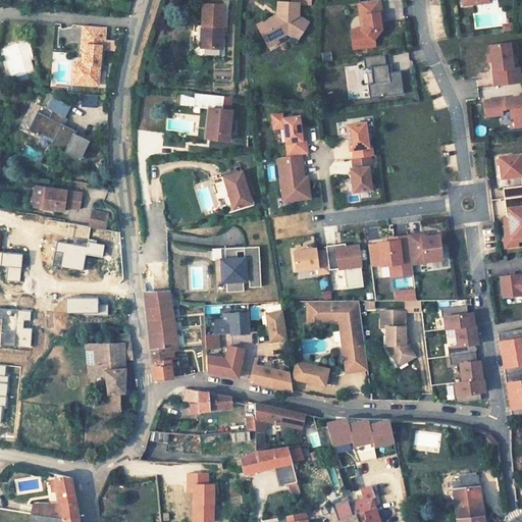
[(379,0),(369,0),(358,1),(360,15),(363,14),(364,24),(362,29),(352,30),(354,48),(365,47),(364,40),(374,39),(380,29),(379,20),(382,20),(379,0)]
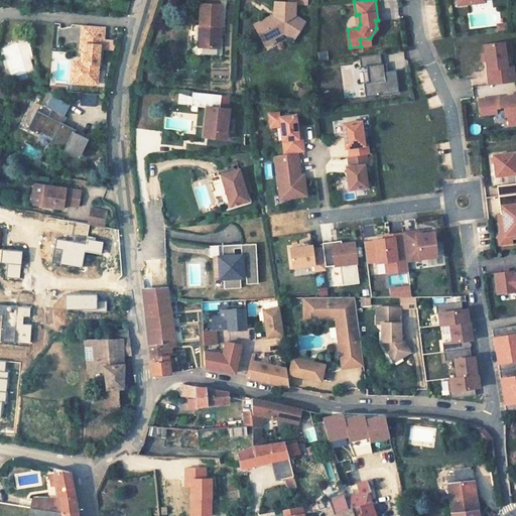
[(295,3),(274,2),(274,14),(254,24),(265,45),(274,41),(273,37),(284,32),(293,38),(304,21),(294,15),(295,3)]
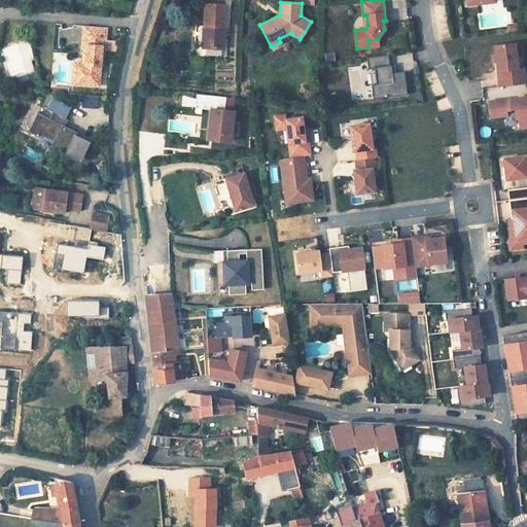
[(205,4),(204,25),(208,25),(207,47),(224,49),(225,5),(205,4)]
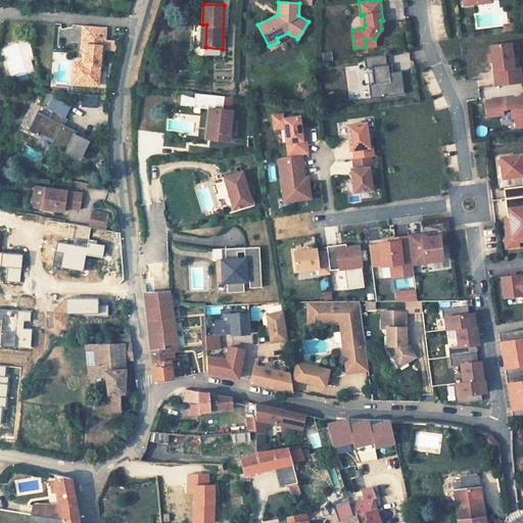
[(505,30),(515,29),(514,21),(504,22),(505,30)]
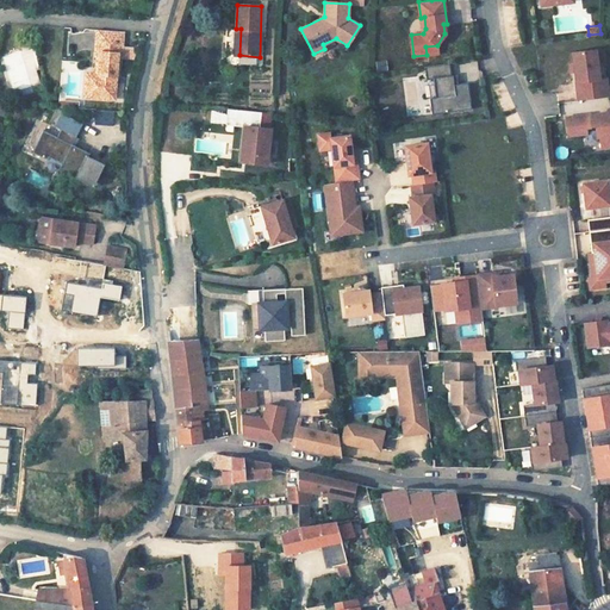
[(124,31),(95,29),(94,51),(95,51),(94,68),(98,68),(97,74),(91,74),(89,97),(114,99),(117,57),(117,53),(122,54),(124,31)]
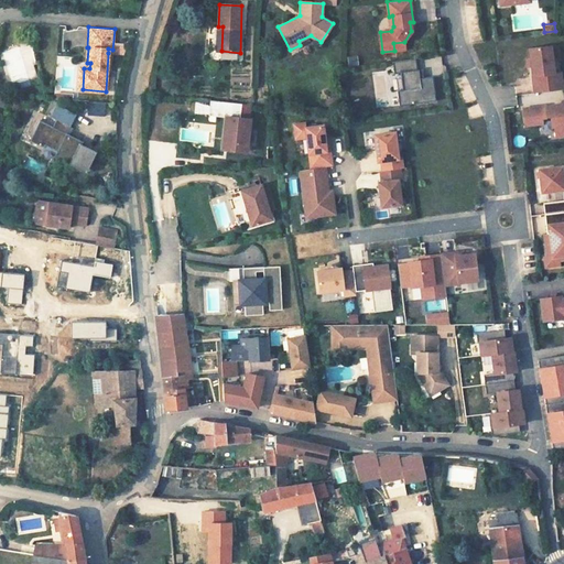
[(405,50),(404,42),(393,43),(394,51),(405,50)]
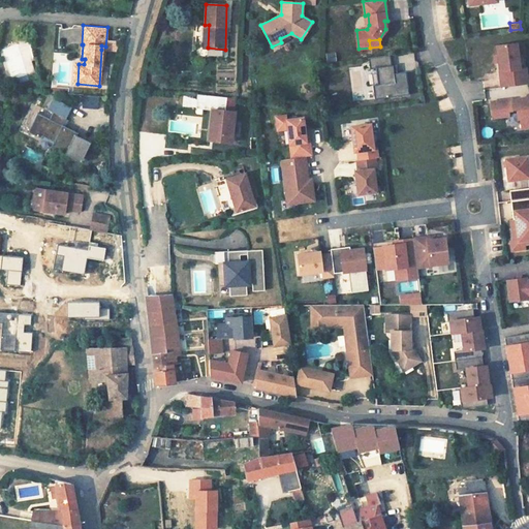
[(516,42),(496,45),(497,55),(498,62),(501,87),(527,84),(525,67),(519,68),(518,55),(516,42)]
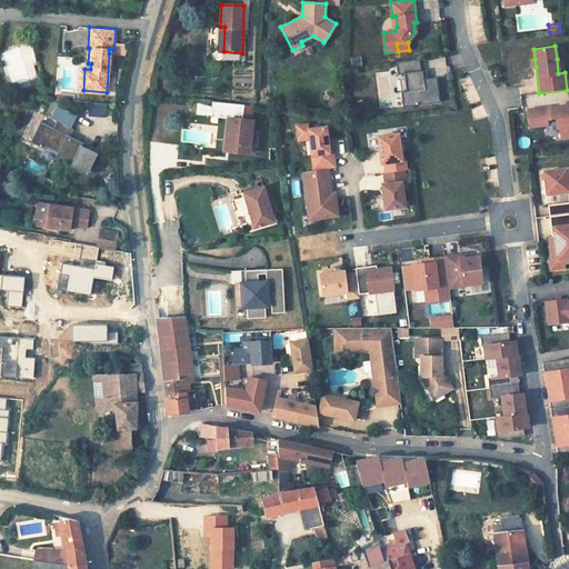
[(419,59),(397,62),(398,73),(405,72),(407,91),(401,91),(403,106),(439,101),(437,77),(428,78),(423,79),(422,70),(420,70),(419,59)]
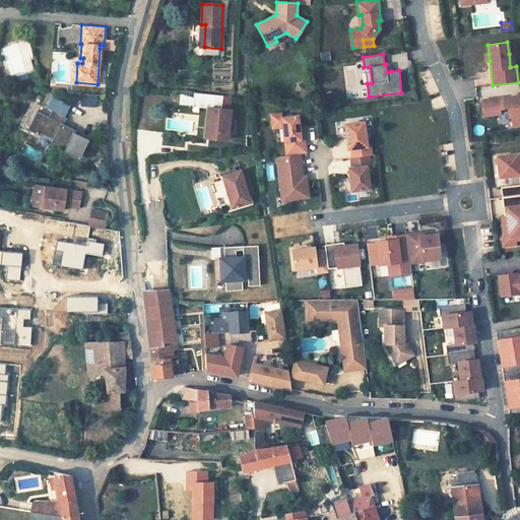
[(519,91),(518,92),(518,95),(503,98),(481,100),(483,115),(500,113),(499,108),(507,108),(508,116),(511,116),(512,125),(519,124),(519,91)]
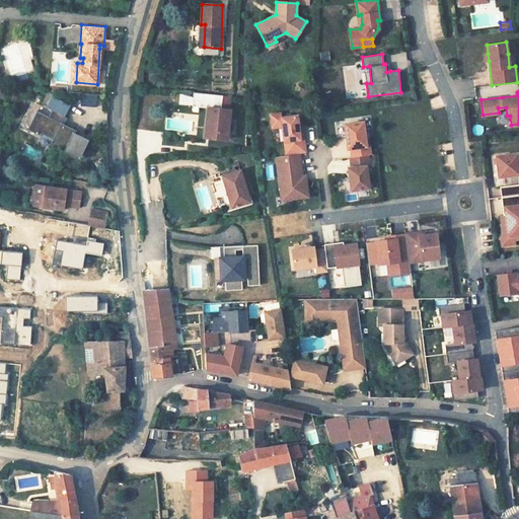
[(96,94),(80,93),(79,105),(95,106),(96,94)]
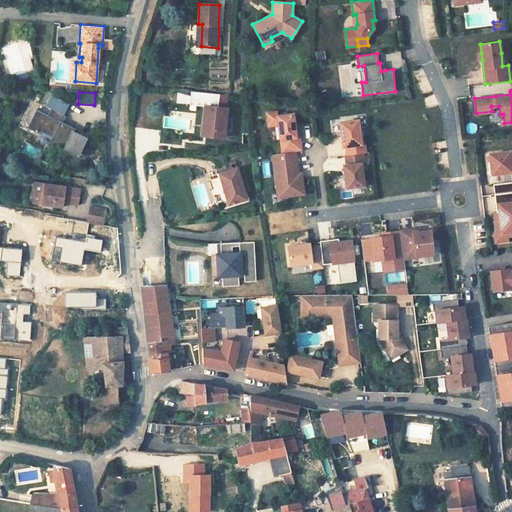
[(221,95),(192,92),(191,105),(207,107),(206,116),(209,116),(207,130),(225,132),(228,109),(219,108),(221,95)]
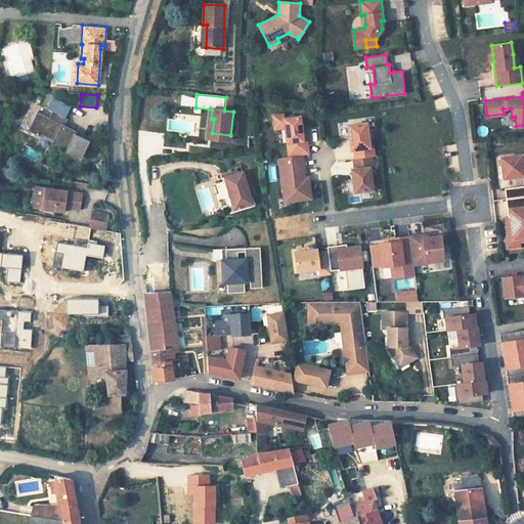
[(64,117),(70,106),(52,98),(47,108),(58,114),(64,117)]
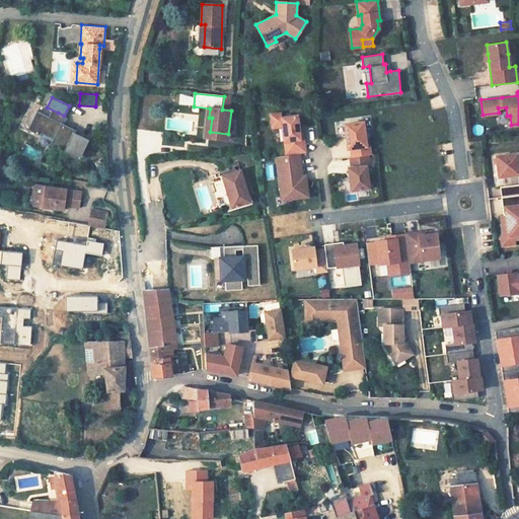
[(81,156),(90,138),(60,124),(54,121),(36,112),(31,123),(34,125),(32,132),(40,135),(42,131),(53,137),(51,141),(81,156)]
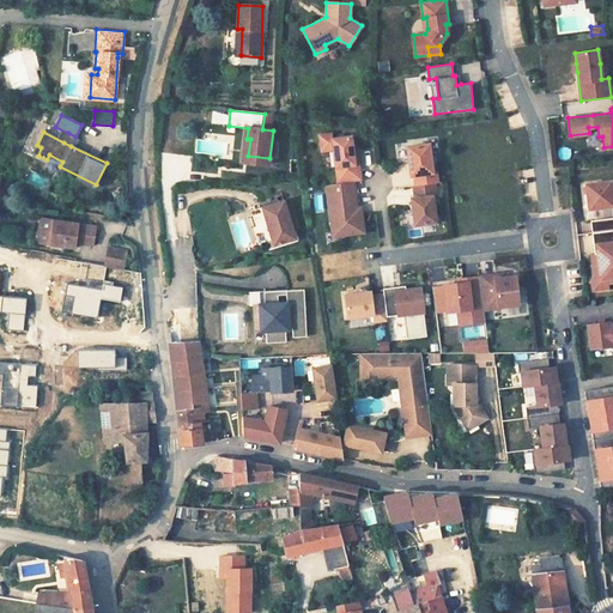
[(71,146),(76,137),(68,133),(64,143),(71,146)]
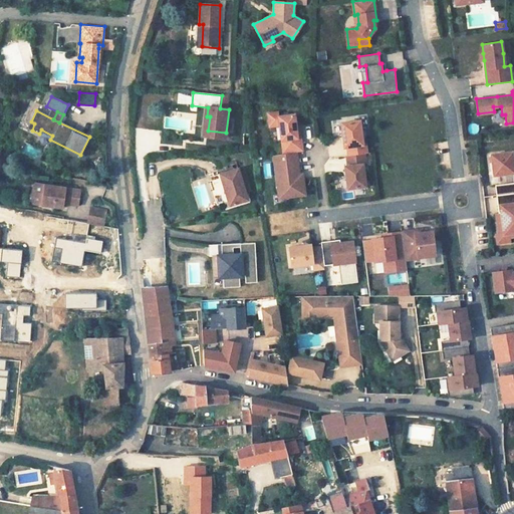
[(279,115),(278,111),(268,112),(269,126),(280,124),(283,154),(296,152),(303,151),(301,137),(298,138),(297,125),(295,113),(279,115)]
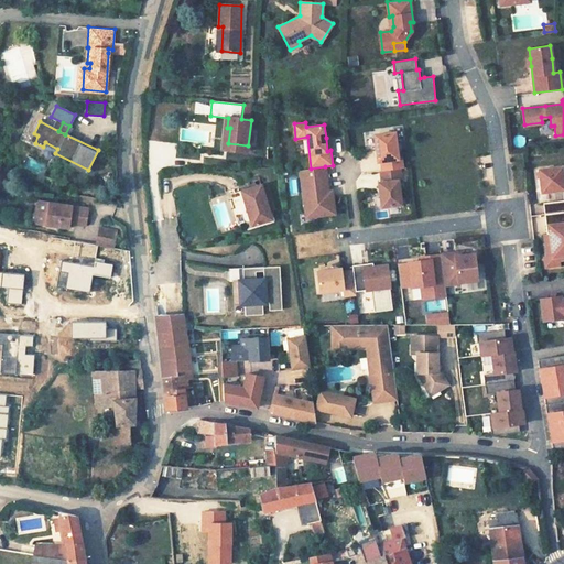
[(230,128),(227,128),(224,149),(247,151),(248,145),(228,143),(230,128)]
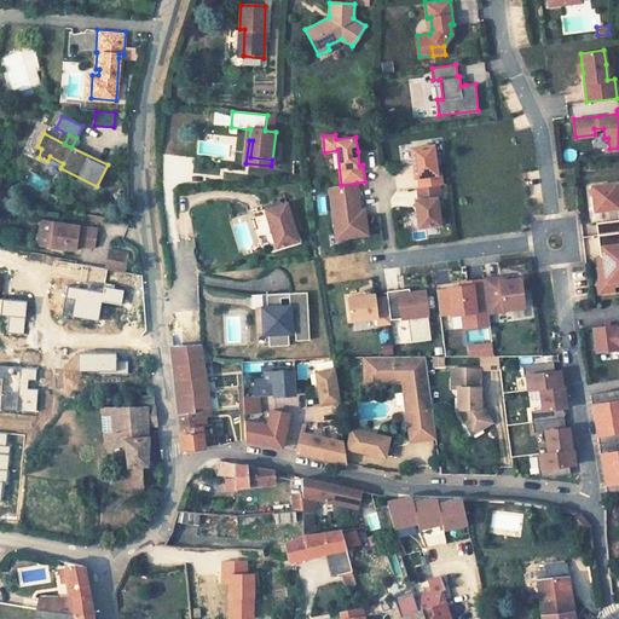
[(437,173),(433,145),(411,148),(415,177),(418,177),(420,186),(439,184),(441,184),(440,173),(437,173)]
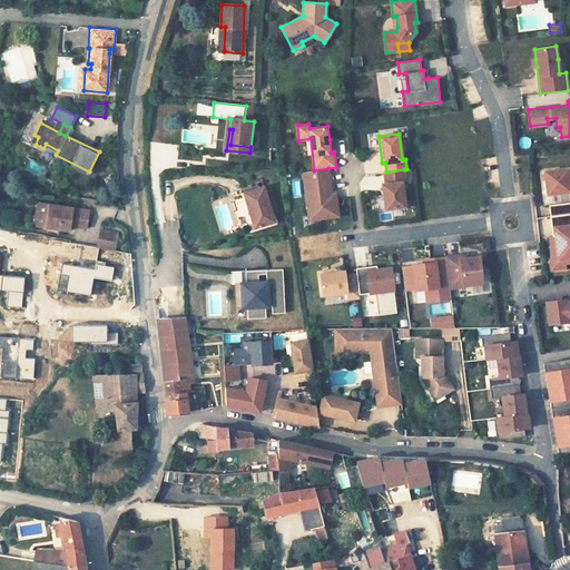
[(56,155),(58,150),(46,144),(43,148),(56,155)]
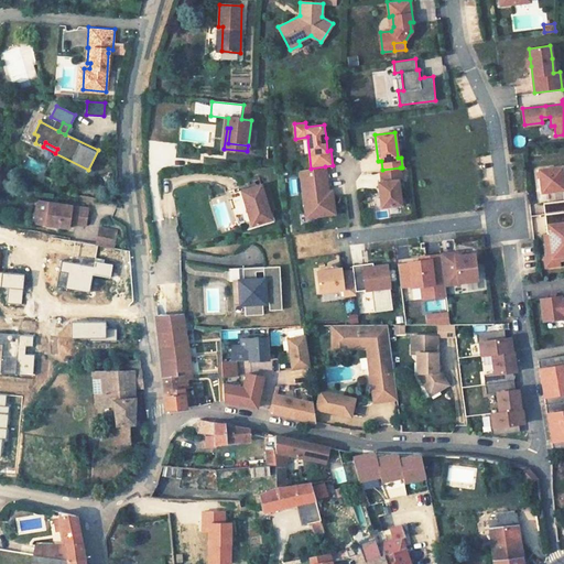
[(325,166),(311,169),(301,170),(306,216),(335,213),(333,196),(328,196),(328,191),(325,166)]
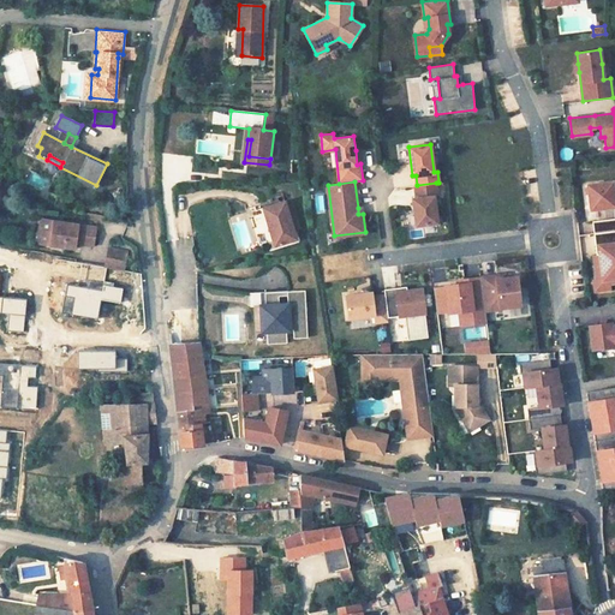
[(614,206),(611,181),(587,184),(590,209),(614,206)]
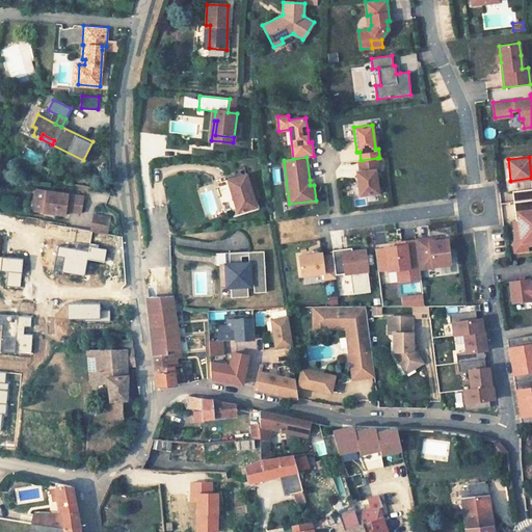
[(377,158),(361,160),(358,161),(360,171),(356,171),(360,194),(378,192),(375,169),(378,169),(377,158)]
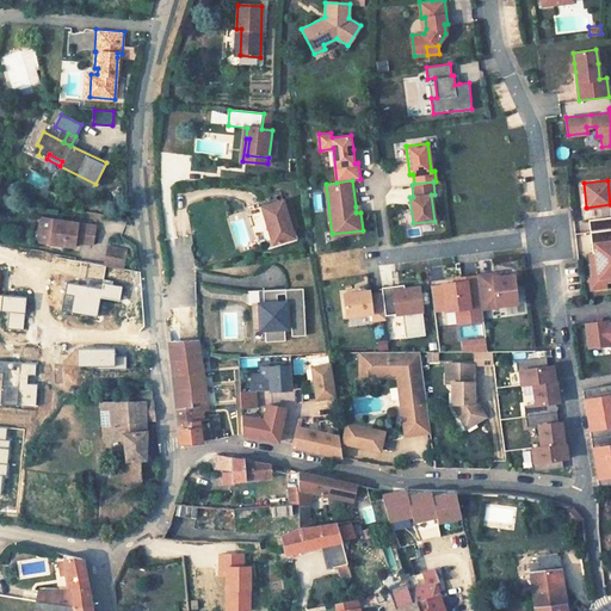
[(283,193),(261,201),(277,244),(298,235),(292,220),(289,210),(295,208),(291,197),(285,198),(283,193)]
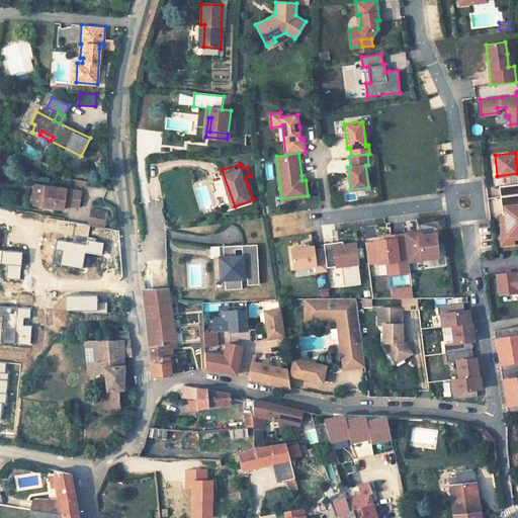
[(517,183),(499,186),(500,195),(517,193),(517,183)]
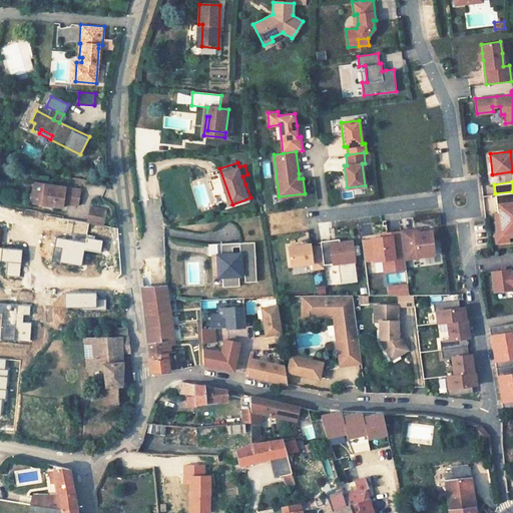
[(45,185),(34,183),(32,193),(43,194),(41,204),(61,207),(62,202),(77,205),(79,190),(45,185)]
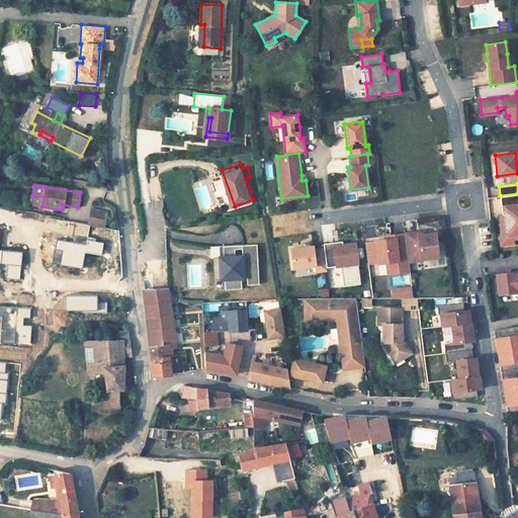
[(517,193),(500,195),(502,213),(504,213),(505,224),(500,225),(502,235),(499,236),(500,244),(513,243),(513,239),(512,234),(517,233),(517,193)]
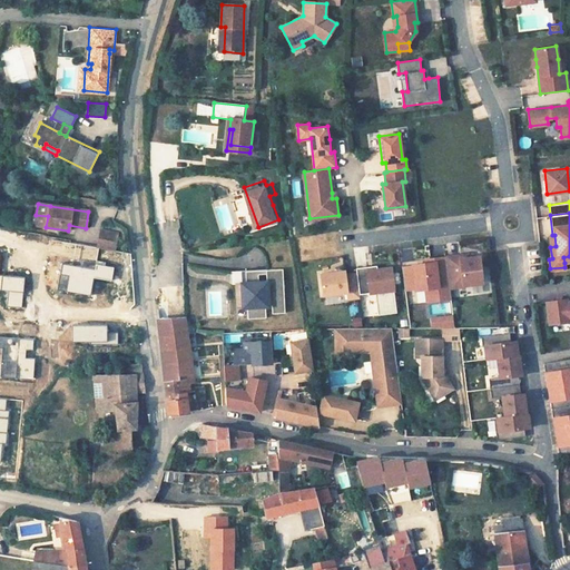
[(48,216),(36,215),(35,225),(46,227),(48,216)]
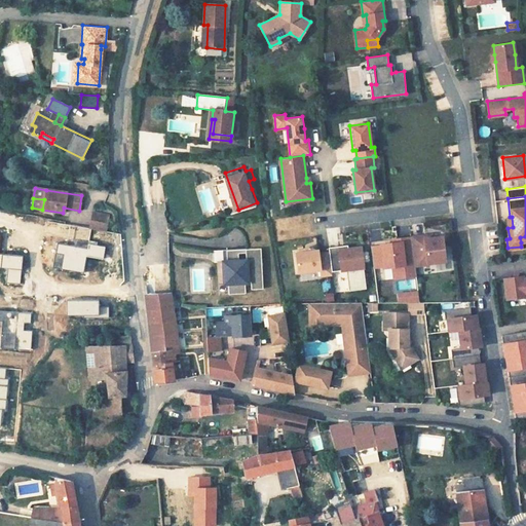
[(90,220),(106,223),(107,214),(92,212),(90,220)]
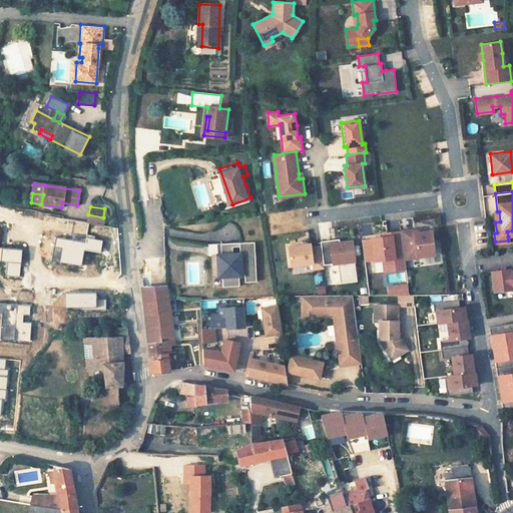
[(103,217),(88,214),(86,223),(101,225),(103,217)]
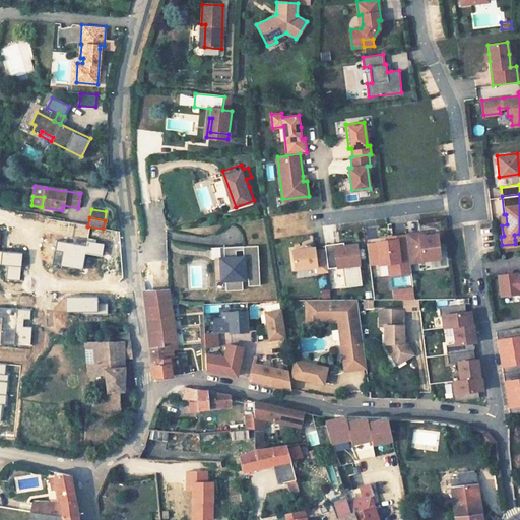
[(419,236),(419,233),(406,234),(410,262),(424,260),(423,259),(440,257),(437,234),(427,235),(419,236)]
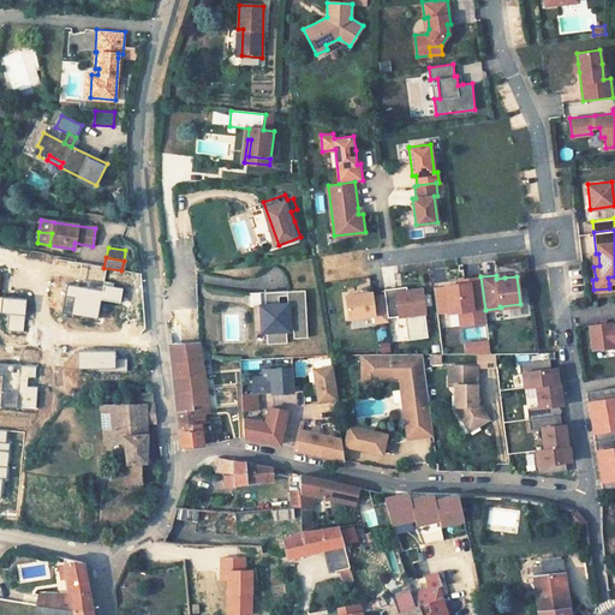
[(481,276),(469,279),(469,282),(446,285),(448,311),(459,310),(460,324),(487,321),(485,310),(481,276)]
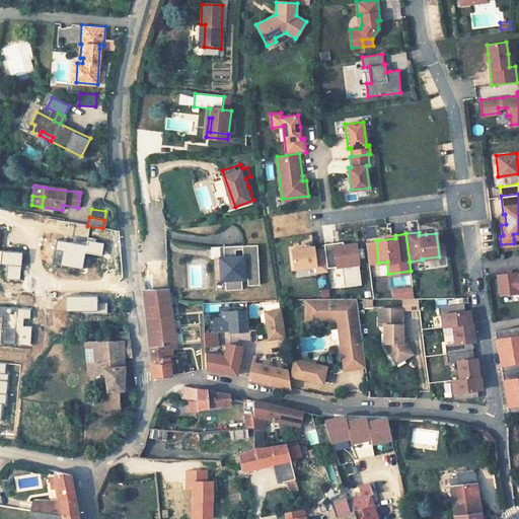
[(378,263),(376,240),(366,241),(369,265),(378,263)]
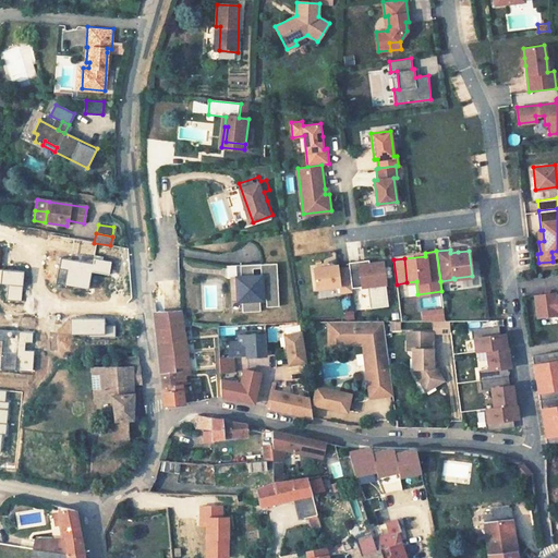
[(360,261),(349,262),(349,267),(352,287),(367,286),(370,307),(388,305),(383,262),(370,263),(361,264),(360,261)]
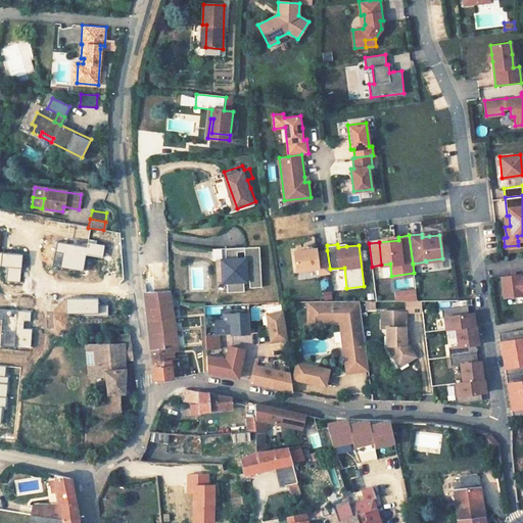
[(265,286),(262,246),(225,248),(226,259),(222,259),(224,282),(227,282),(228,292),(242,291),(241,281),(252,280),(252,287),(265,286)]
